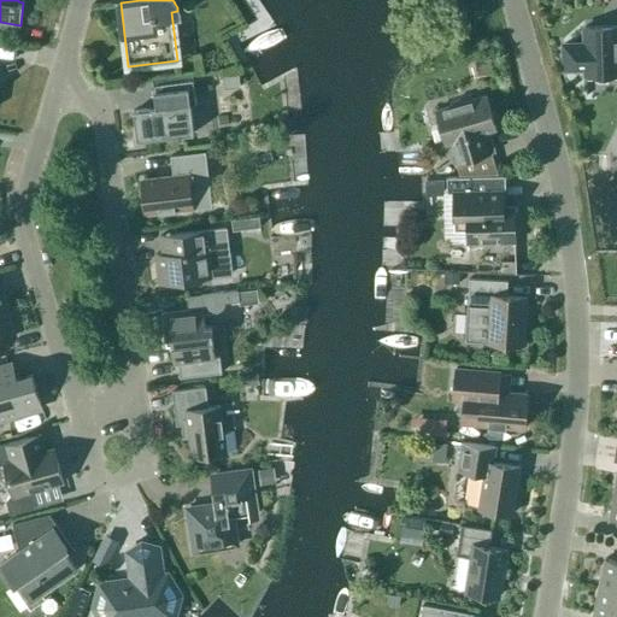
[(616,25),(583,28),(585,45),(563,45),(564,70),(586,70),(586,76),(616,74),(616,25)]
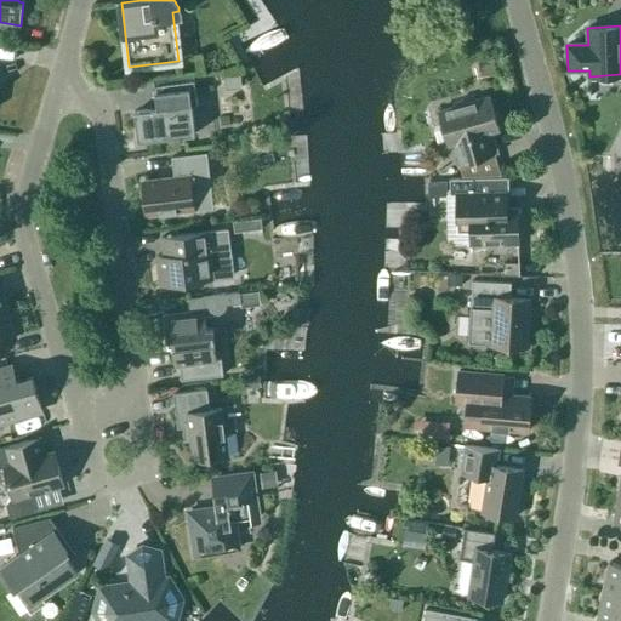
[(493,58),(478,61),(480,77),(495,75),(493,58)]
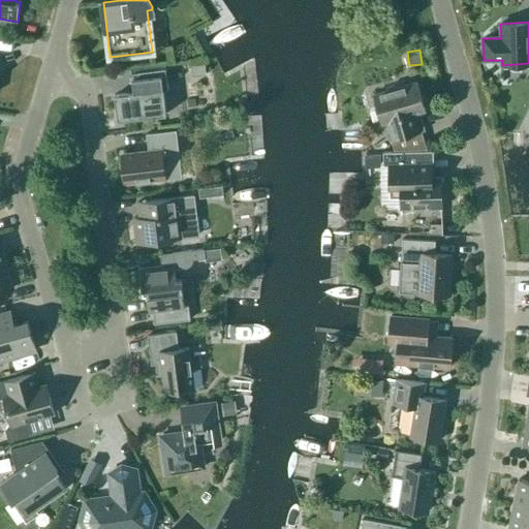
[(191,78),(206,75),(205,61),(190,63),(191,78)]
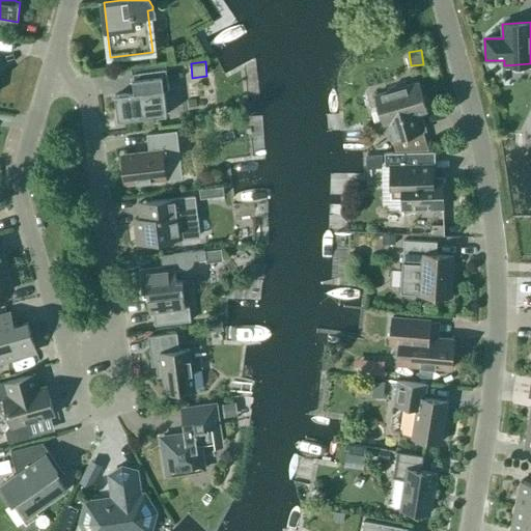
[(127,119),(166,115),(164,91),(168,90),(165,63),(131,67),(134,93),(115,95),(117,116),(118,120),(127,119)]
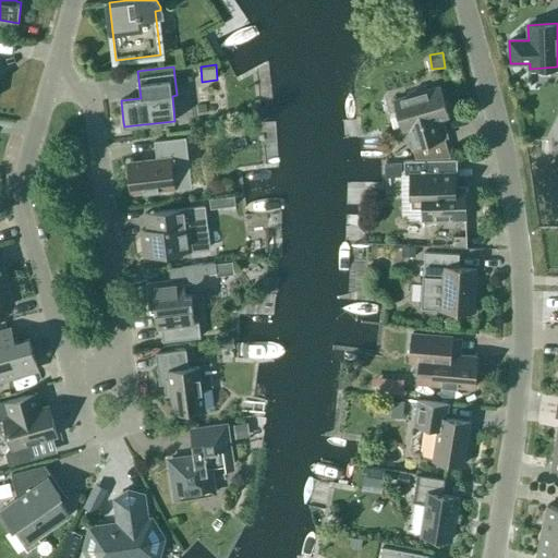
[(439,87),(395,99),(402,130),(408,129),(413,147),(419,146),(422,158),(449,158),(443,138),(437,120),(448,117),(439,87)]
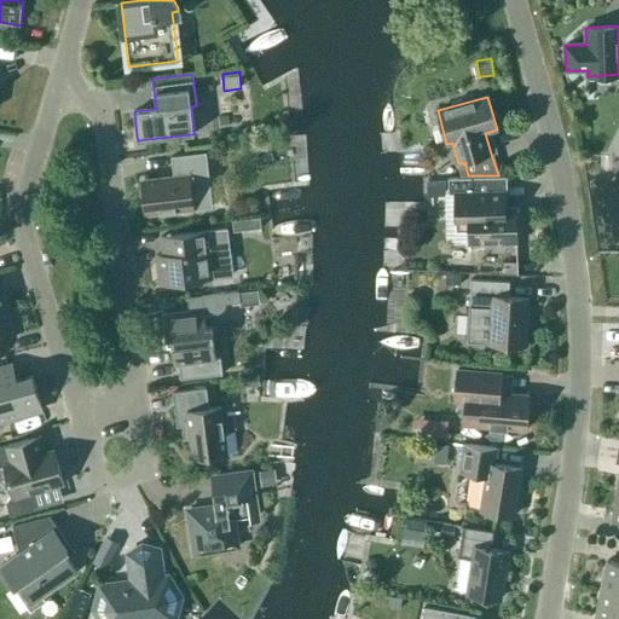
[(173,177),(142,180),(146,215),(194,209),(210,207),(209,190),(208,184),(207,173),(204,152),(171,156),(173,177)]
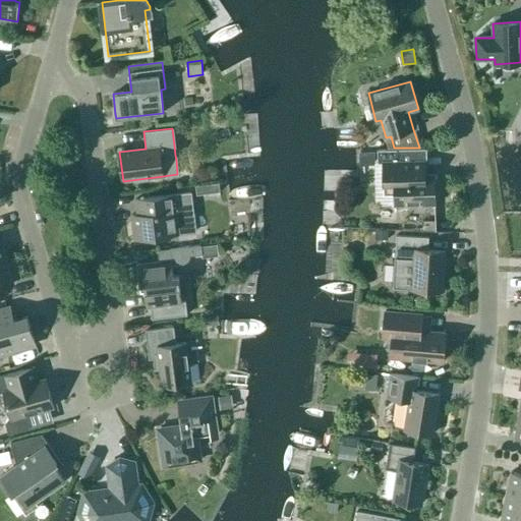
[(419,149),(377,149),(377,162),(383,162),(383,177),(384,191),(387,195),(395,195),(395,206),(408,205),(410,208),(418,208),(420,205),(435,205),(435,175),(426,175),(426,161),(419,161),(419,149)]
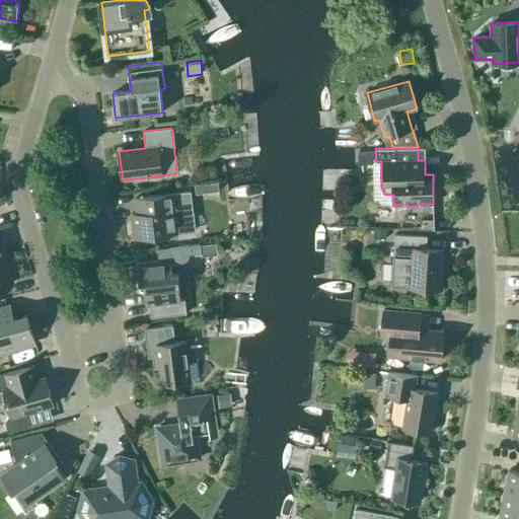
[(358,164),(374,164),(373,150),(357,151),(358,164)]
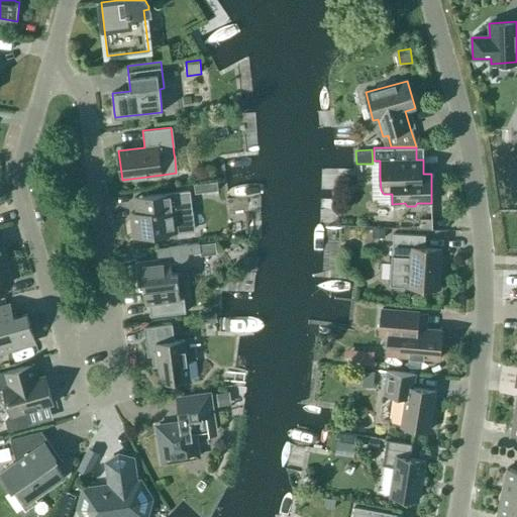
[(195,185),(194,185),(194,190),(195,194),(203,193),(204,193),(203,184),(202,184),(195,185)]
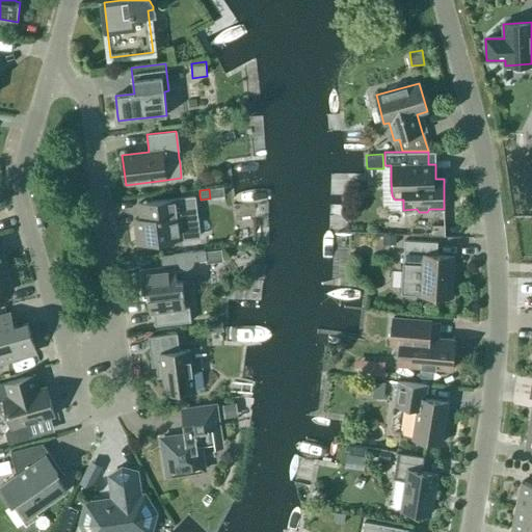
[(140,218),(134,219),(137,245),(182,240),(200,238),(196,218),(194,196),(147,203),(139,203),(140,218)]
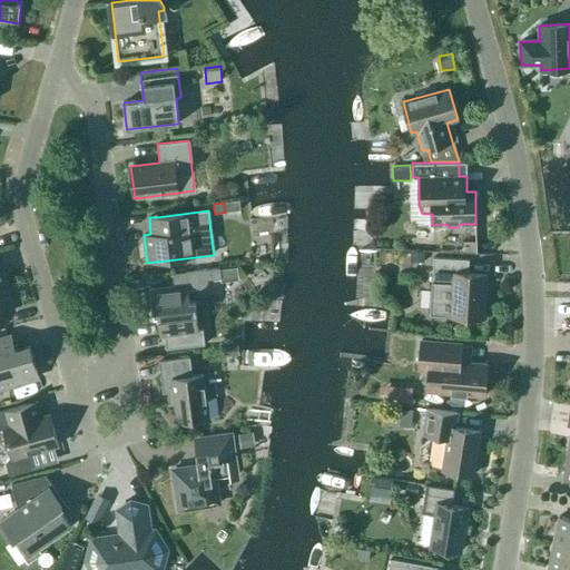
[(475,242),(461,242),(461,252),(477,252),(475,242)]
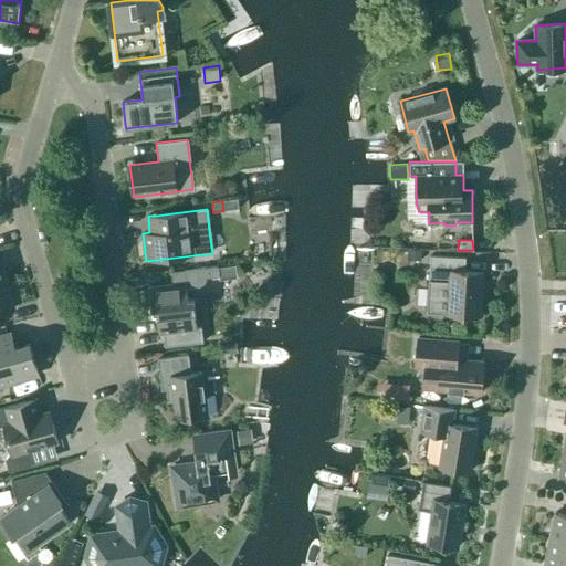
[(416,260),(416,249),(401,249),(401,260),(416,260)]
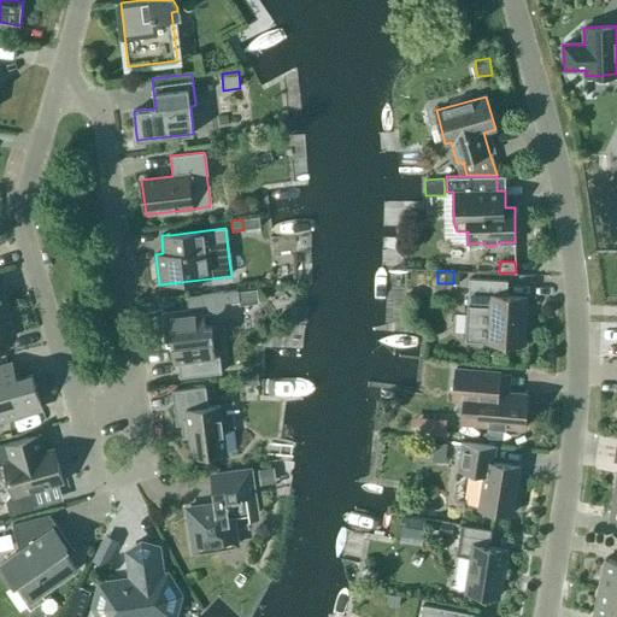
[(468,307),(466,338),(489,339),(488,342),(523,345),(526,298),(506,297),(507,281),(469,280),(468,307)]
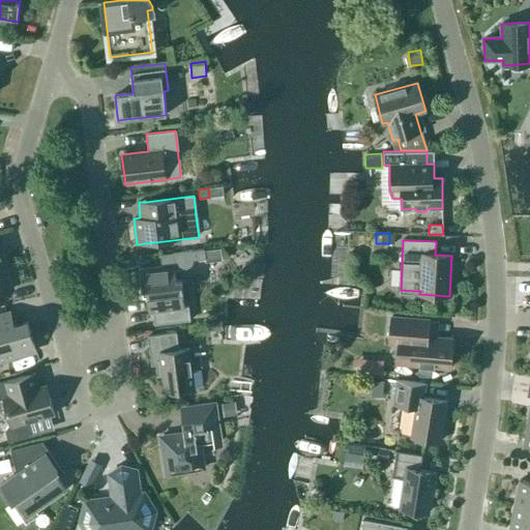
[(0,305),(1,305),(0,303),(0,292),(13,289),(1,245),(0,245),(0,305)]
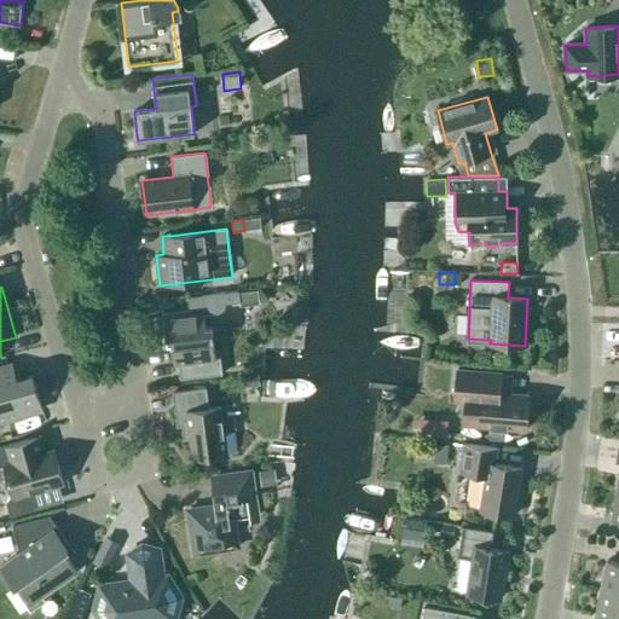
[(206,329),(203,314),(218,313),(221,311),(225,307),(225,304),(239,302),(238,291),(187,298),(189,312),(163,314),(166,337),(171,337),(174,364),(179,363),(181,380),(223,375),(220,358),(215,358),(212,328),(206,329)]
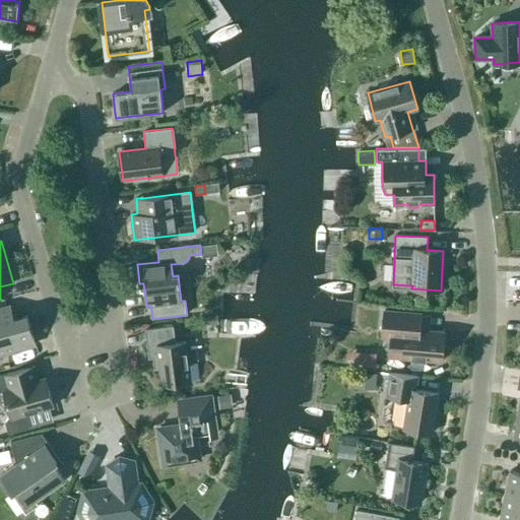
[(14,320),(10,307),(0,309),(0,354),(30,346),(30,345),(36,344),(35,340),(27,316),(14,320)]
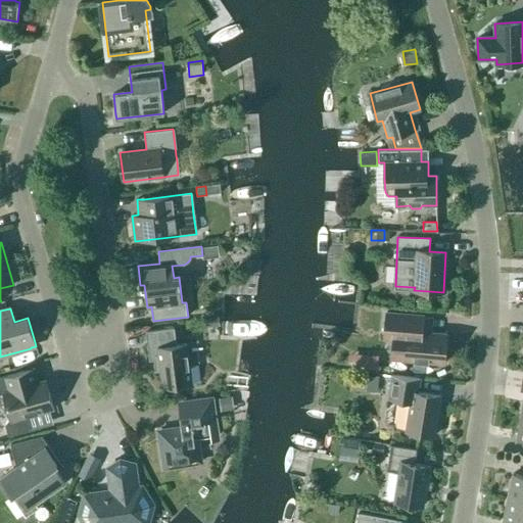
[(386,313),(384,339),(393,340),(391,360),(444,364),(446,334),(422,332),(423,316),(386,313)]
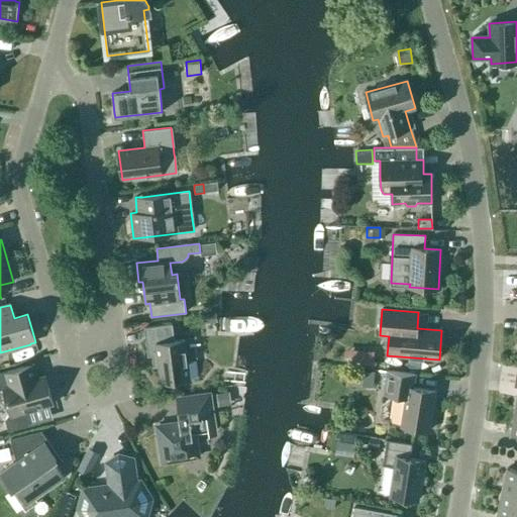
[(174,341),(172,324),(144,328),(147,356),(158,355),(161,383),(198,379),(198,377),(196,362),(188,363),(185,339),(174,341)]
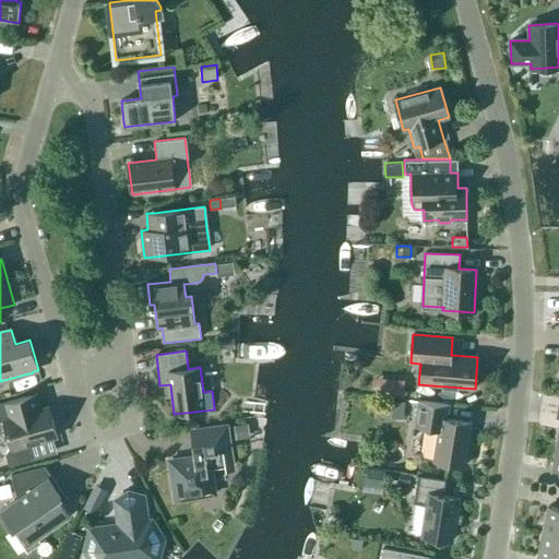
[(391,379),(390,396),(403,397),(404,380),(391,379)]
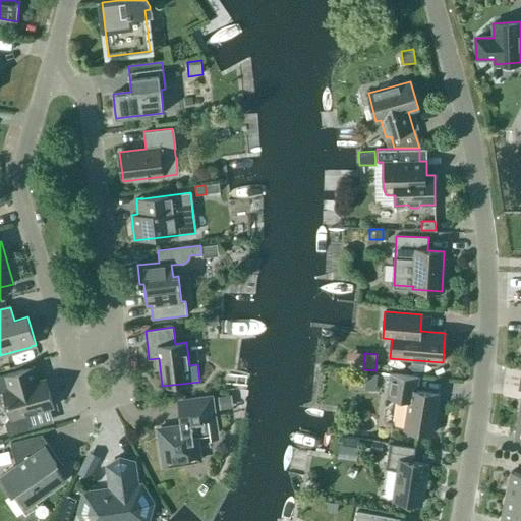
[(32,383),(27,368),(0,375),(0,393),(3,392),(11,418),(7,420),(4,423),(7,431),(11,433),(29,429),(31,425),(27,414),(53,407),(45,379),(32,383)]
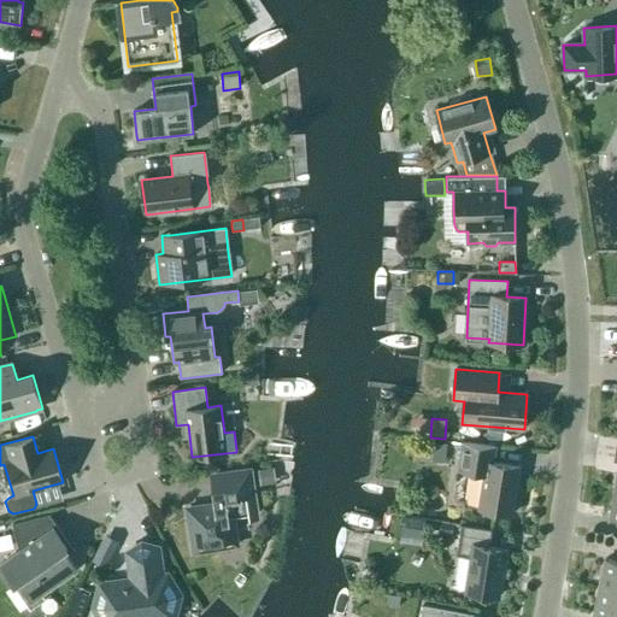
[(445,462),(447,444),(421,441),(419,459),(445,462)]
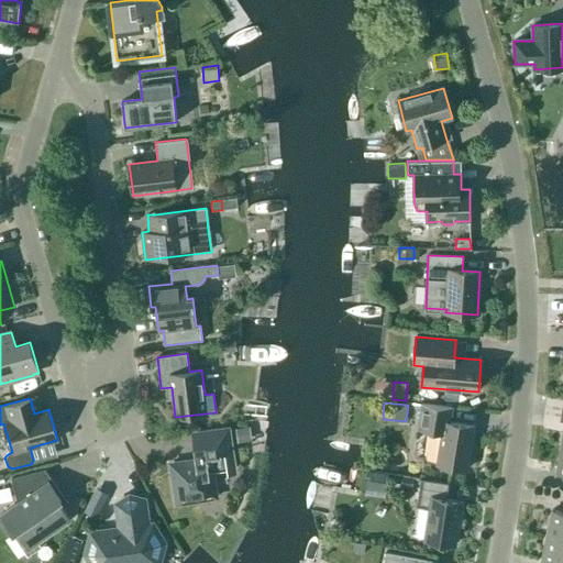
[(467,470),(475,427),(450,422),(452,409),(421,404),(418,428),(442,432),(437,464),(467,470)]
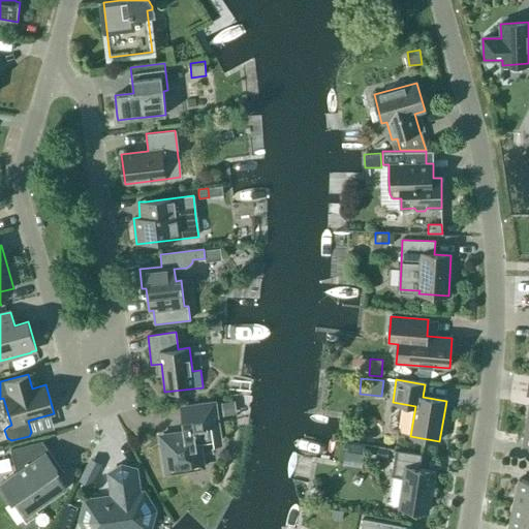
[(235,401),(221,403),(223,415),(237,413),(235,401)]
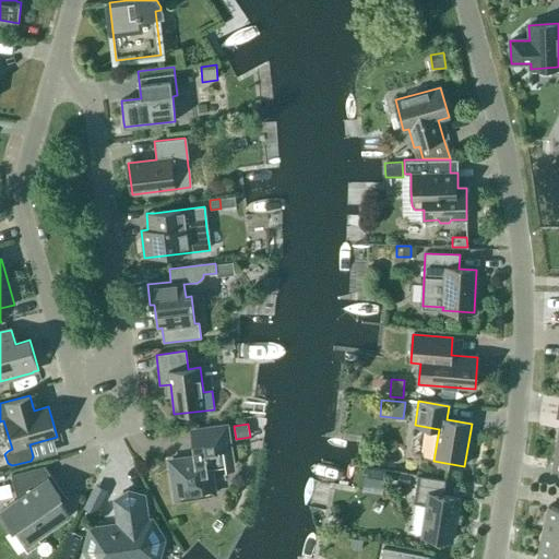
[(215,494),(211,468),(233,464),(234,471),(235,471),(228,427),(190,433),(194,460),(186,461),(185,459),(169,461),(176,500),(215,494)]
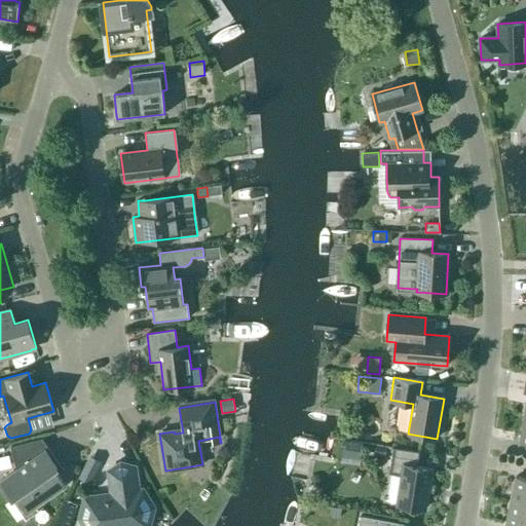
[(25,516),(30,513),(28,510),(65,485),(57,473),(60,471),(45,450),(42,439),(10,448),(16,470),(1,481),(25,516)]
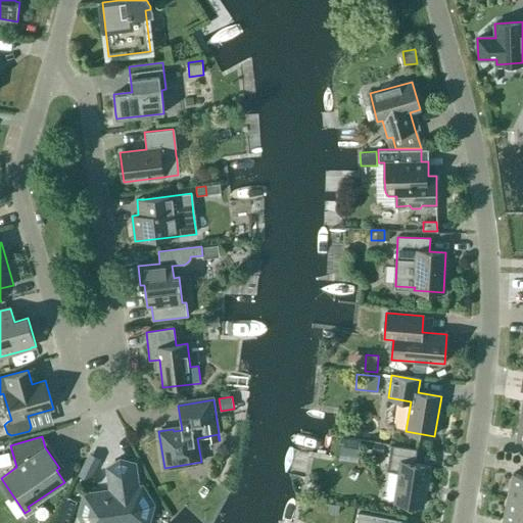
[(423,506),(429,466),(415,464),(417,449),(390,445),(386,471),(398,472),(394,502),(423,506)]
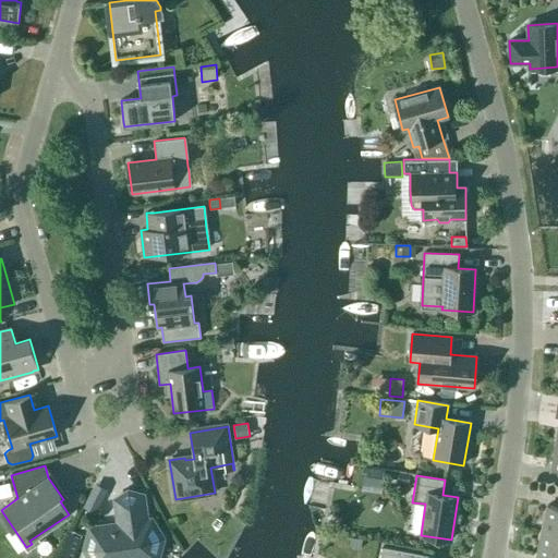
[(96,513),(108,489),(95,483),(83,507),(96,513)]
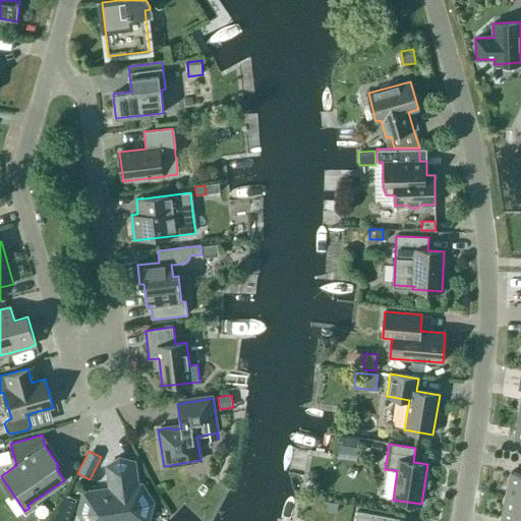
[(137,487),(133,462),(120,459),(107,466),(111,490),(98,493),(94,491),(90,494),(85,495),(81,513),(85,520),(142,520),(146,520),(150,503),(140,486),(137,487)]
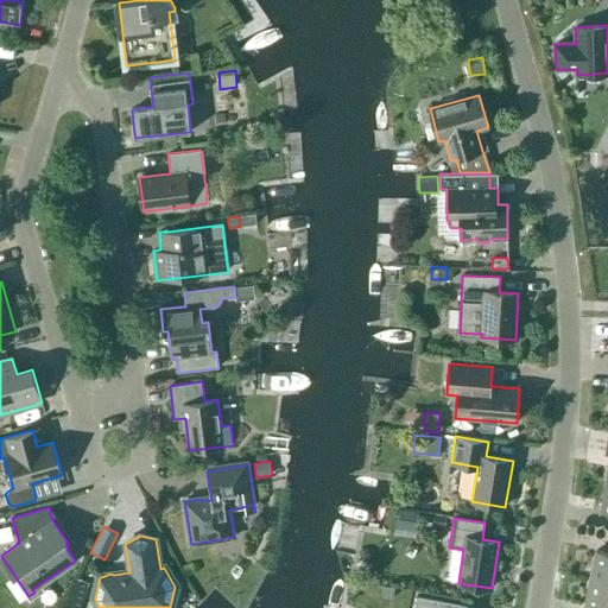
[(590,578),(607,582),(607,552),(596,551),(590,578)]
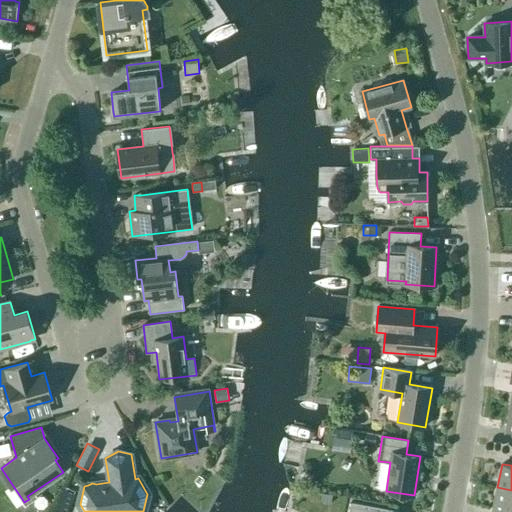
[(511,511),(511,490),(497,487),(492,511),(497,511),(511,511)]
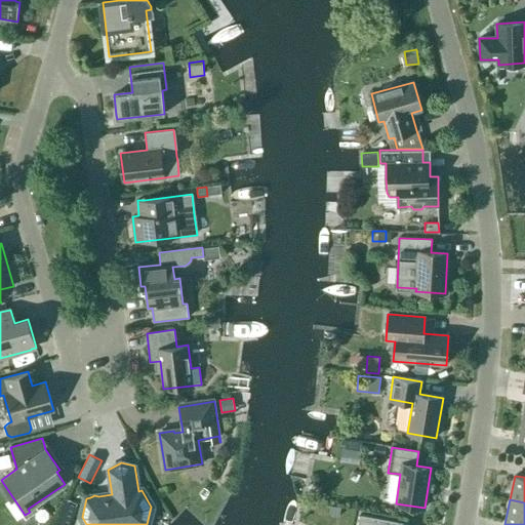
[(330,507),(329,516),(338,517),(340,508),(330,507)]
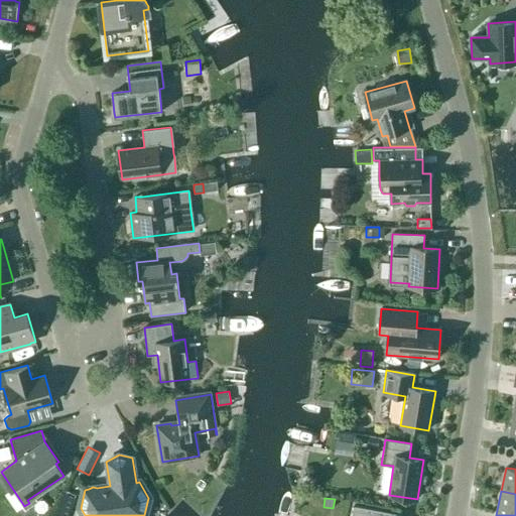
[(390,515),(391,513),(354,506),(352,515),(390,515)]
